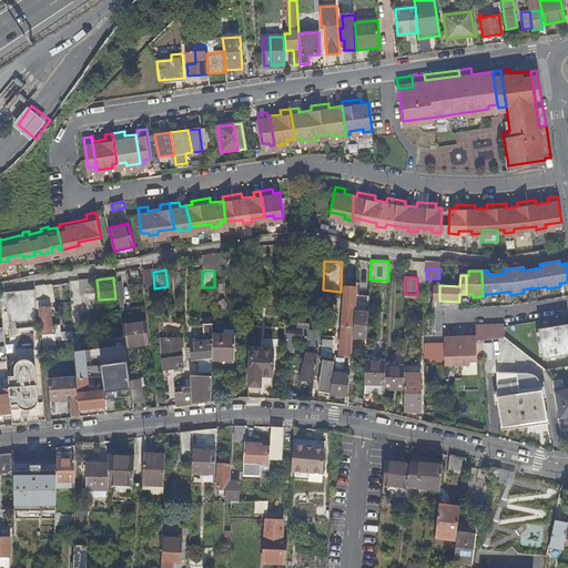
[(95,293),(94,280),(80,281),(81,294),(95,293)]
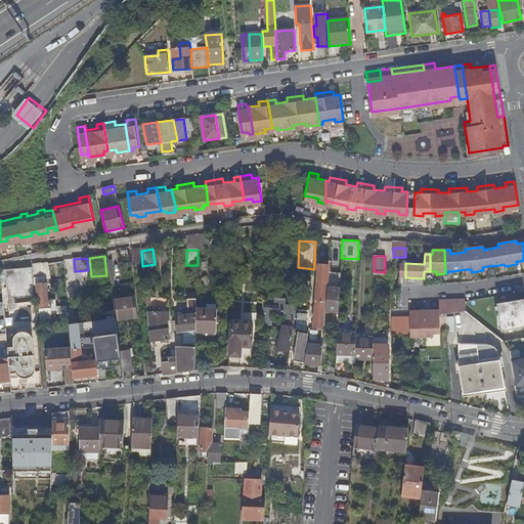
[(323,276),(328,276),(329,272),(329,265),(316,265),(316,281),(323,282),(323,276)]
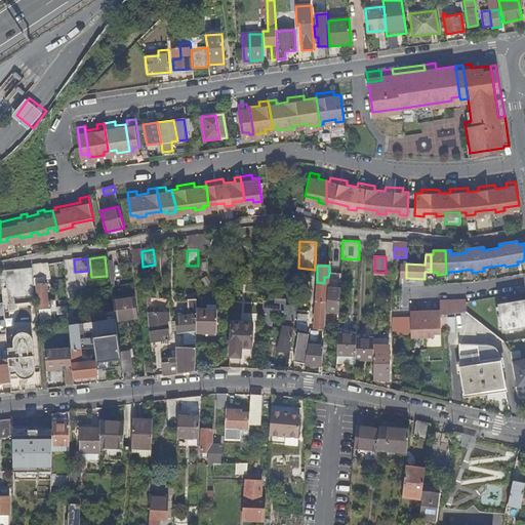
[(328,287),(326,313),(338,314),(341,274),(329,273),(328,277),(328,287)]
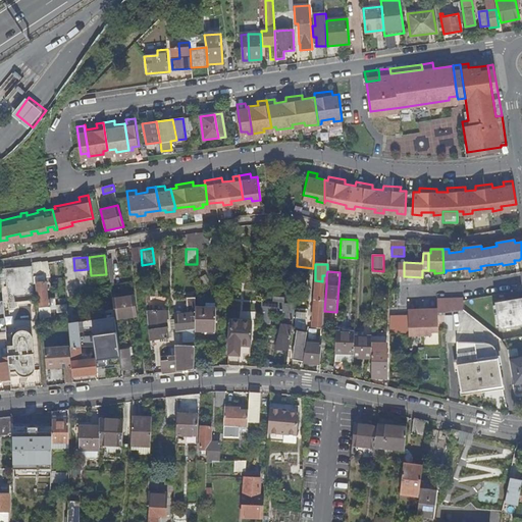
[(46,300),(45,282),(36,282),(38,318),(51,316),(51,310),(56,310),(55,297),(50,298),(50,300),(46,300)]
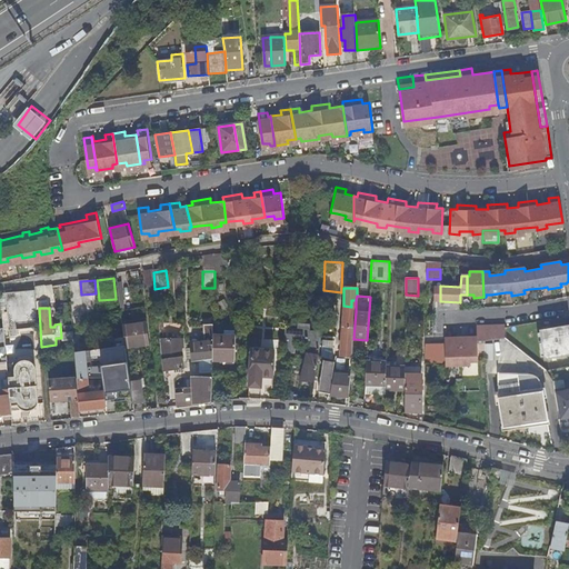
[(342,355),(352,356),(353,339),(356,311),(346,310),(342,355)]
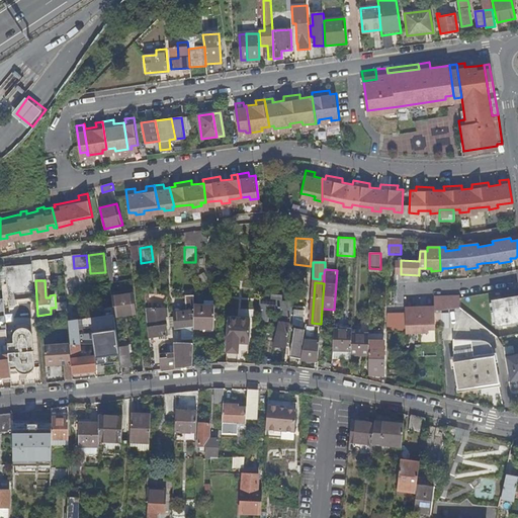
[(175,352),(175,369),(192,368),(194,330),(194,318),(194,308),(195,293),(187,293),(186,309),(176,308),(176,314),(176,328),(182,328),(182,338),(190,339),(190,346),(175,345),(175,352)]
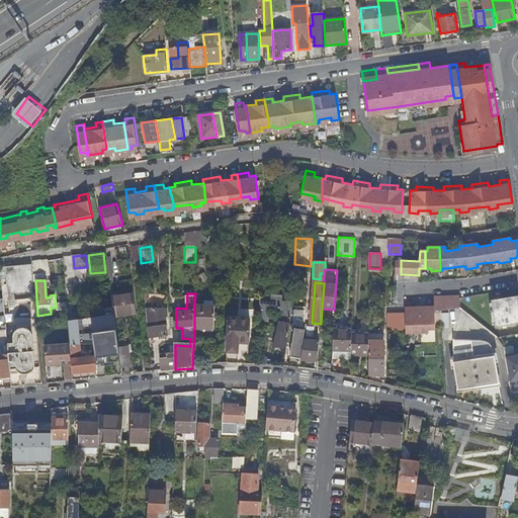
[(111,297),(114,316),(114,318),(136,315),(134,294),(111,297)]
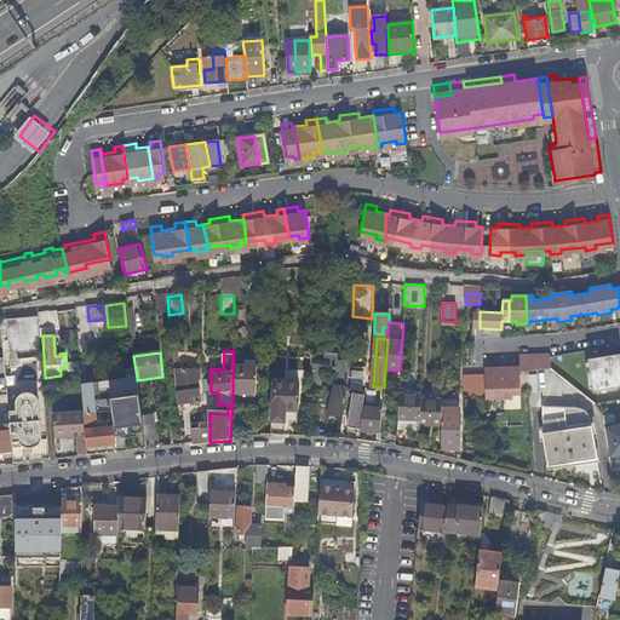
[(527,354),(528,371),(551,368),(551,359),(550,354),(527,354)]
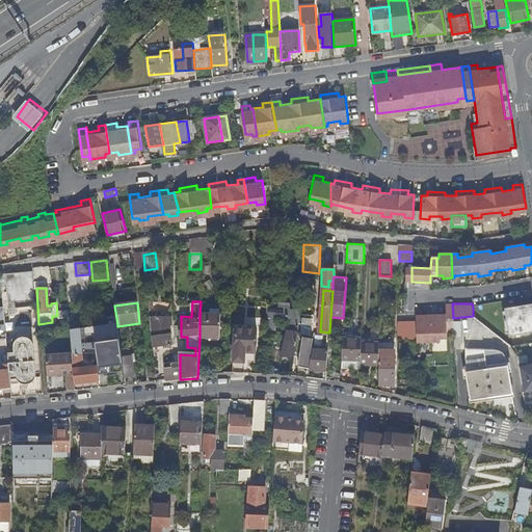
[(531,331),(531,303),(505,308),(508,334),(512,336),(531,331)]
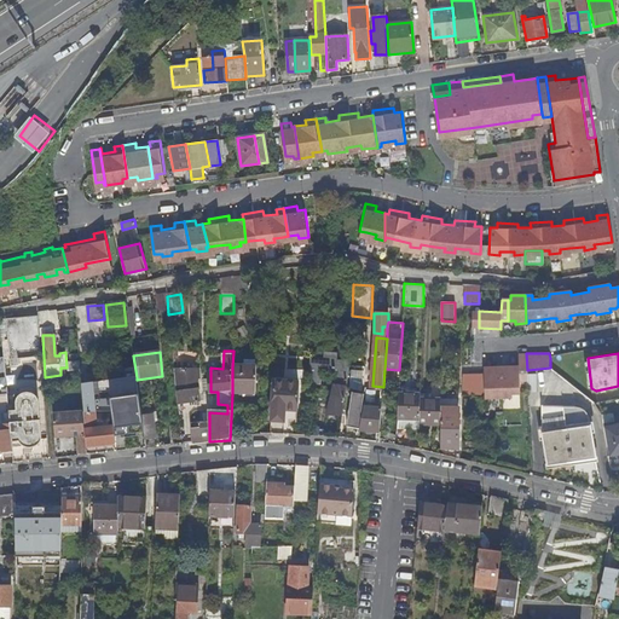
[(310,362),(308,387),(320,387),(320,375),(334,376),(329,415),(342,417),(347,389),(347,372),(348,363),(336,363),(336,356),(324,354),(323,362),(310,362)]
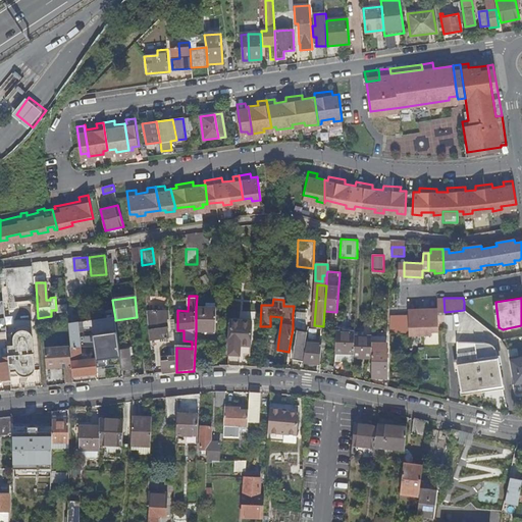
[(417,322),(416,335),(425,335),(425,332),(430,332),(430,312),(429,309),(417,309),(417,312),(408,312),(408,322),(417,322)]
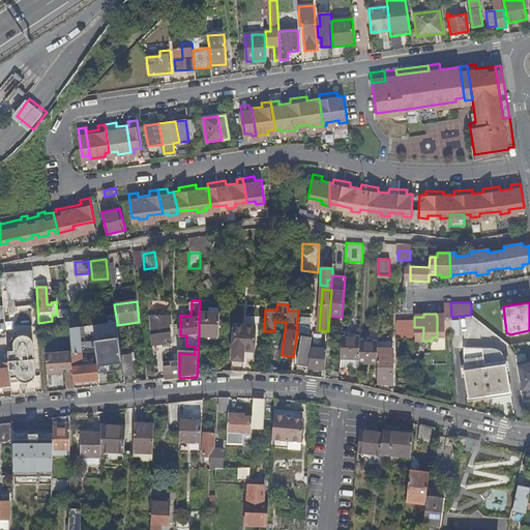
[(199,325),(199,337),(219,339),(221,315),(210,315),(199,315),(199,325)]
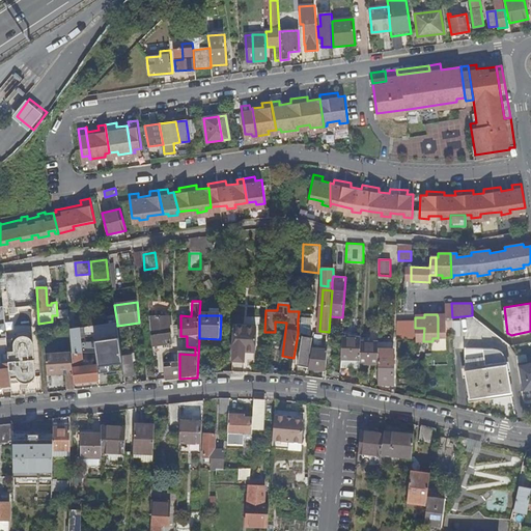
[(438,338),(439,338),(446,338),(446,317),(438,317),(438,338)]
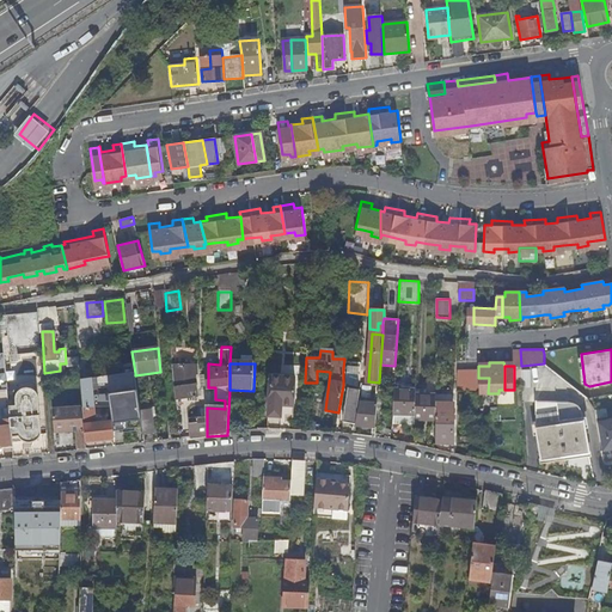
[(173,369),(177,402),(199,401),(196,378),(199,378),(197,367),(173,369)]
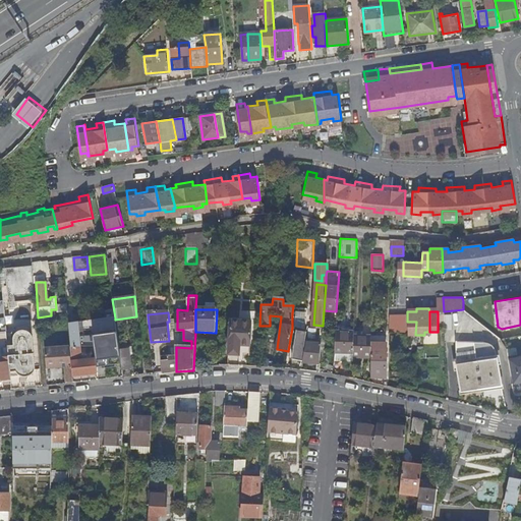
[(68,321),(70,347),(95,346),(96,359),(97,367),(120,364),(119,357),(115,320),(115,317),(96,319),(68,321)]
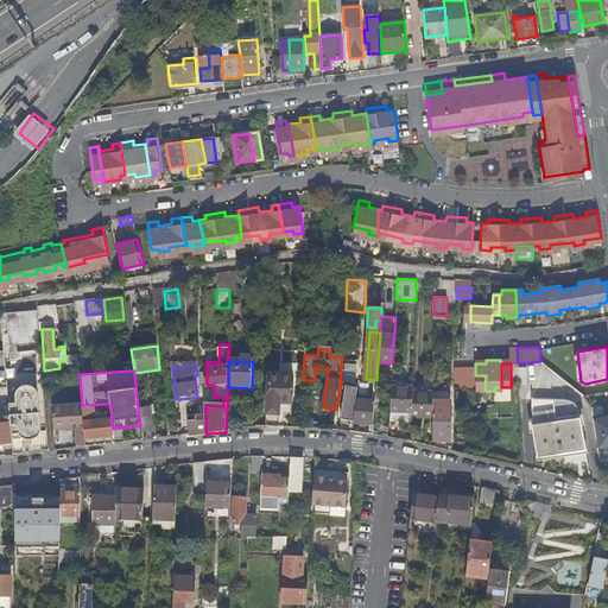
[(289,405),(290,377),(270,375),(268,412),(280,413),(280,405),(289,405)]
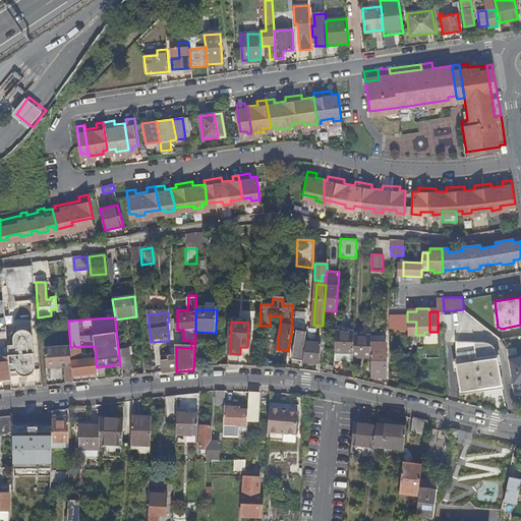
[(414,335),(415,335),(416,322),(407,322),(408,332),(414,332),(414,335)]
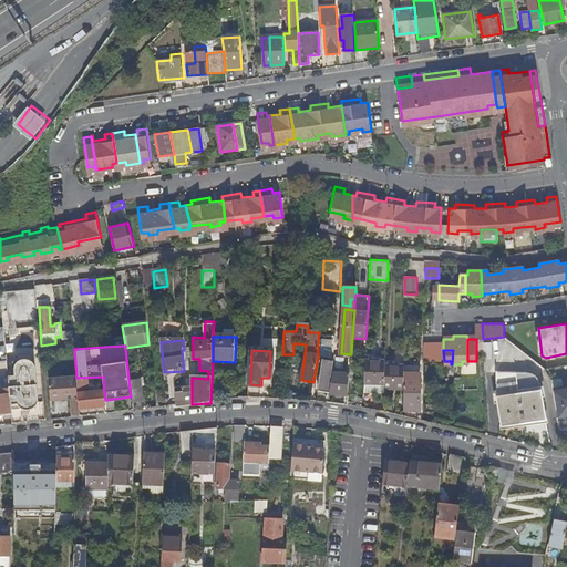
[(9,391),(11,405),(17,405),(18,406),(19,408),(20,409),(21,409),(20,401),(39,399),(34,354),(32,353),(30,352),(27,351),(23,351),(21,352),(19,353),(17,353),(16,354),(14,356),(17,358),(14,359),(13,361),(13,362),(12,363),(12,364),(11,364),(7,364),(9,391)]
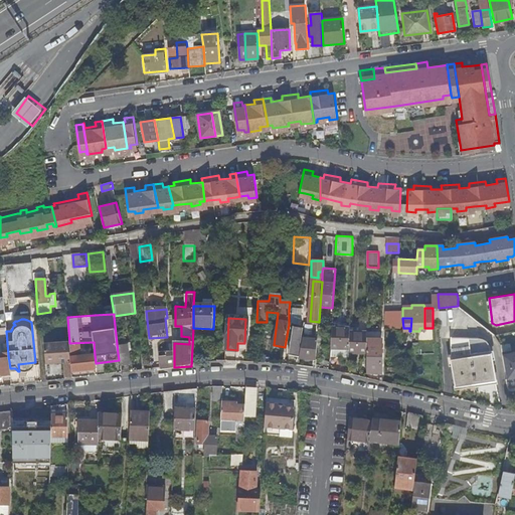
[(332,326),(330,348),(349,348),(350,330),(350,327),(332,326)]
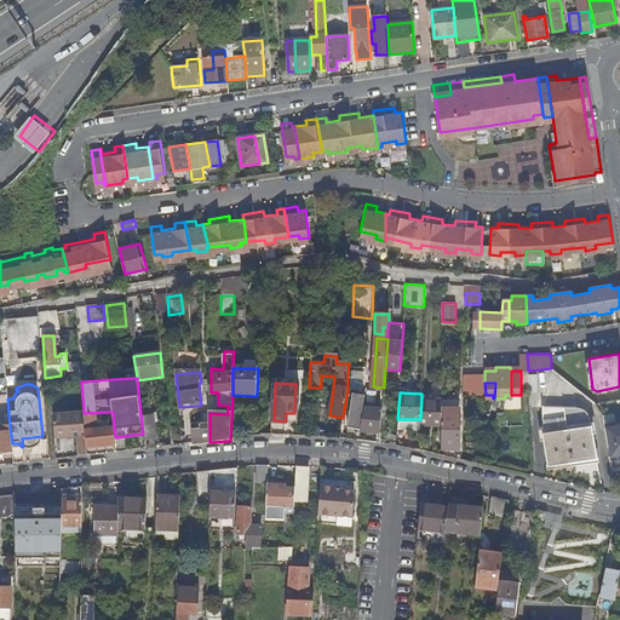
[(360,430),(363,409),(366,396),(355,394),(348,428),(360,430)]
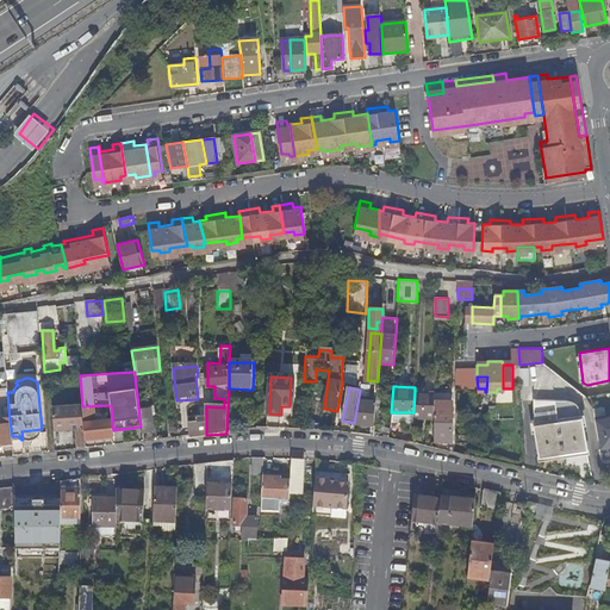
[(414,412),(414,418),(435,419),(435,392),(415,391),(414,412)]
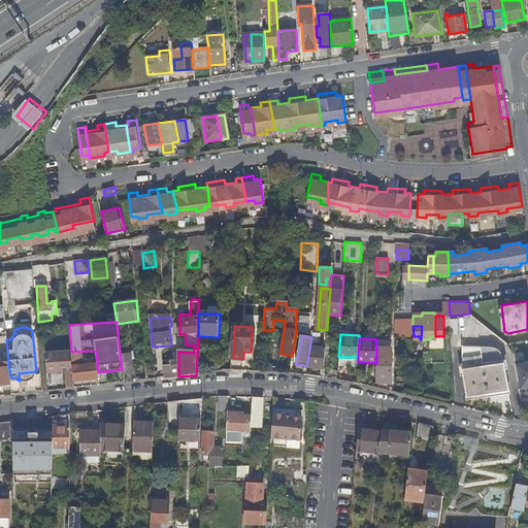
[(376,363),(376,383),(390,383),(391,348),(384,347),(384,339),(376,339),(376,363)]
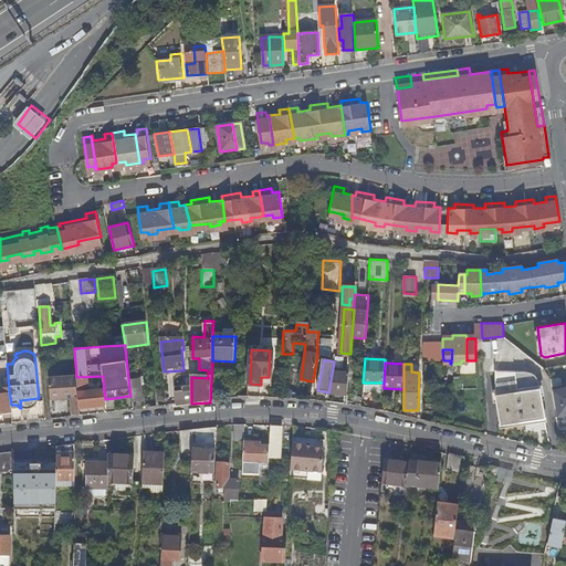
[(514,425),(522,423),(515,371),(498,371),(498,370),(496,370),(496,396),(500,421),(514,419),(514,425)]
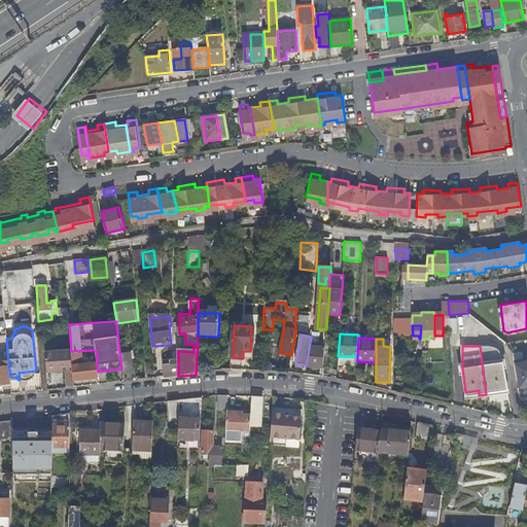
[(480,346),(486,394),(493,393),(493,389),(505,387),(502,356),(500,352),(496,349),(492,347),(480,346)]
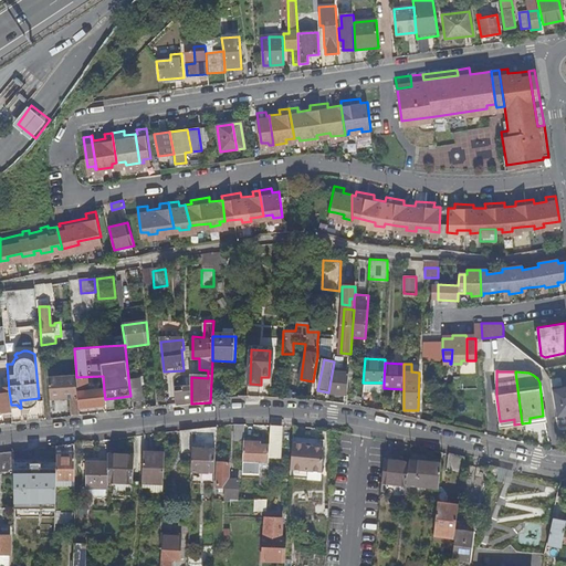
[(328,392),(328,395),(346,397),(348,374),(332,374),(328,392)]
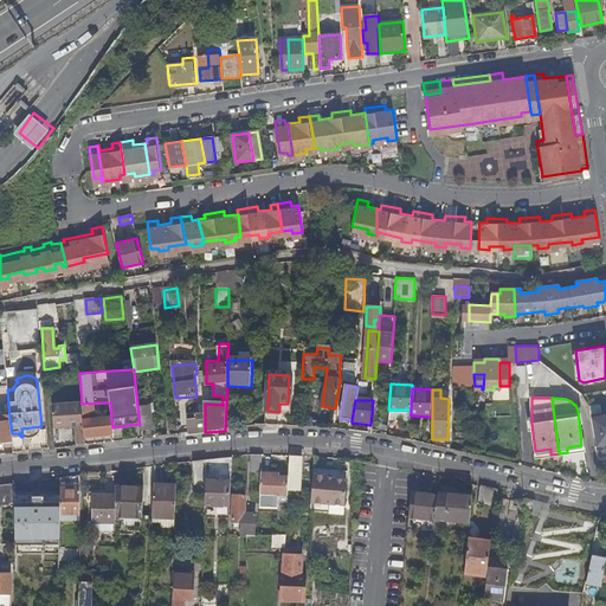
[(75,427),(76,446),(84,445),(82,404),(52,405),(53,430),(75,427)]
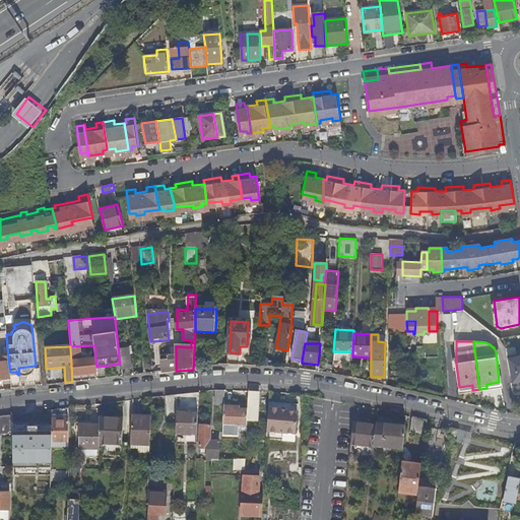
[(230,355),(247,356),(247,346),(240,346),(240,353),(230,352),(230,355)]
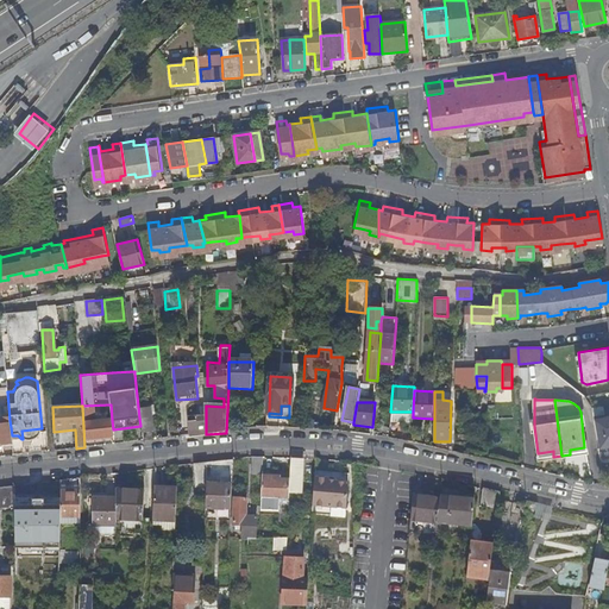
[(390,412),(390,420),(413,421),(413,418),(413,412),(390,412)]
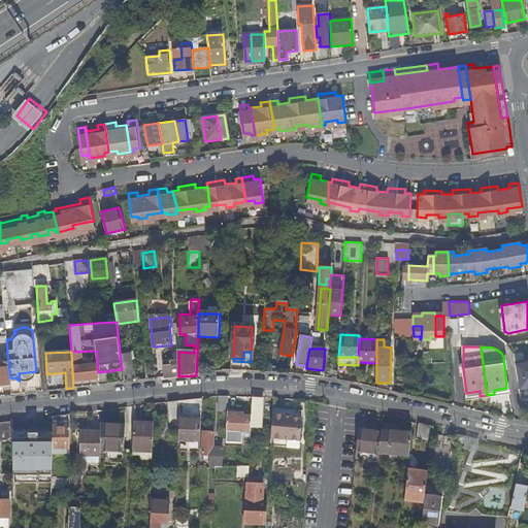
[(163,367),(163,378),(178,376),(178,359),(174,359),(174,362),(170,362),(170,367),(163,367)]
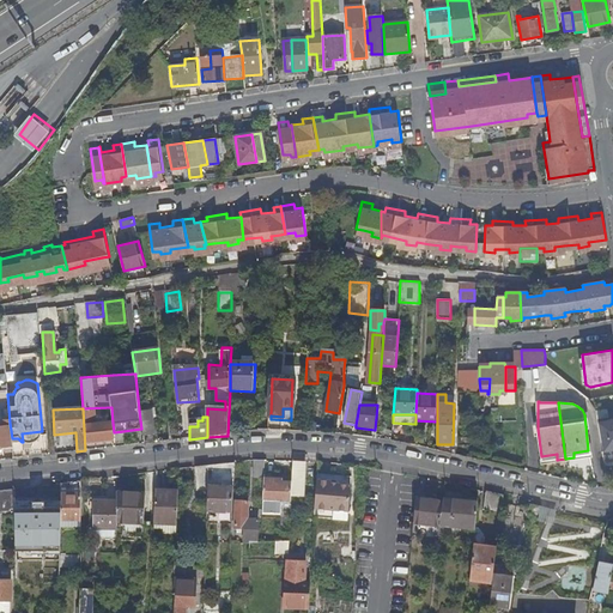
[(141,429),(143,437),(153,436),(152,419),(140,420),(141,429)]
